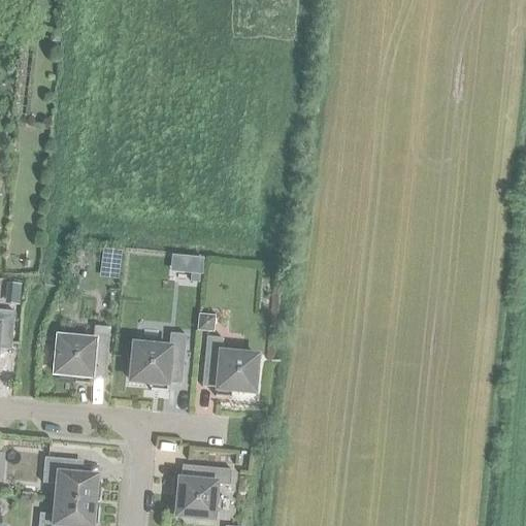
[(52,28),(50,38),(60,40),(61,29),(52,28)]
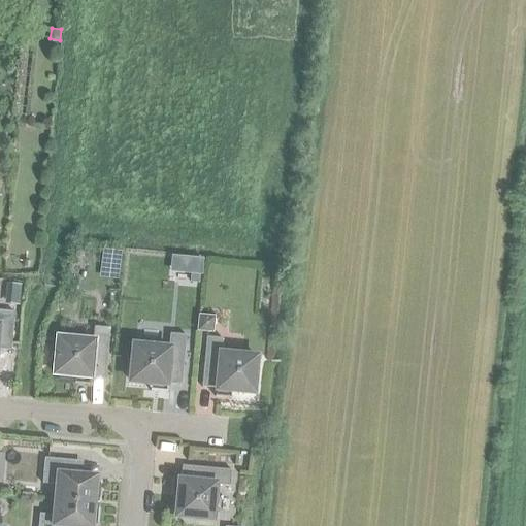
[(20,302),(22,283),(9,281),(6,300),(20,302)]
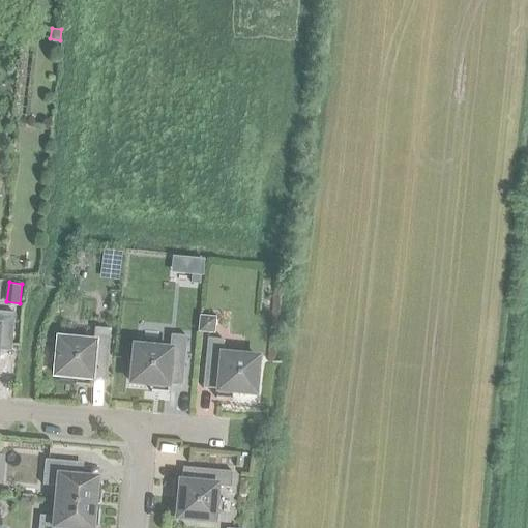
[(0,342),(11,344),(15,312),(0,310),(0,342)]
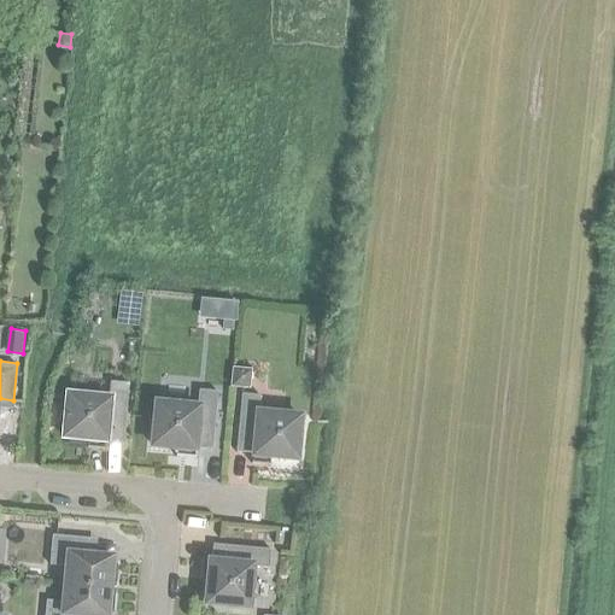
[(236,387),(257,388),(258,369),(239,367),(236,387)]
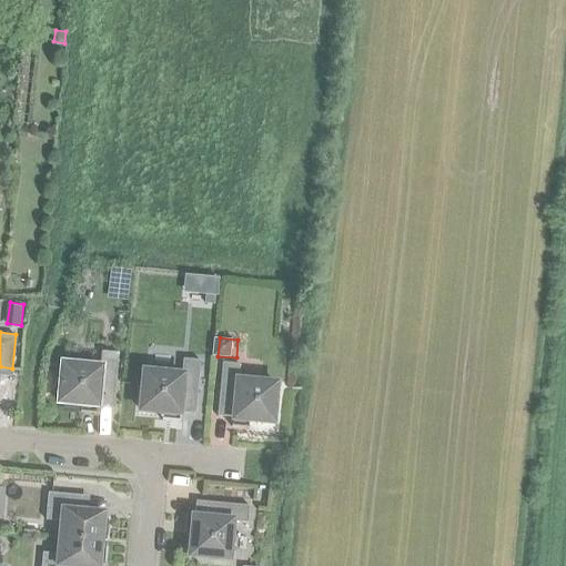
[(81,411),(98,412),(99,403),(114,405),(119,351),(102,350),(100,365),(62,362),(59,401),(81,403),(81,411)]
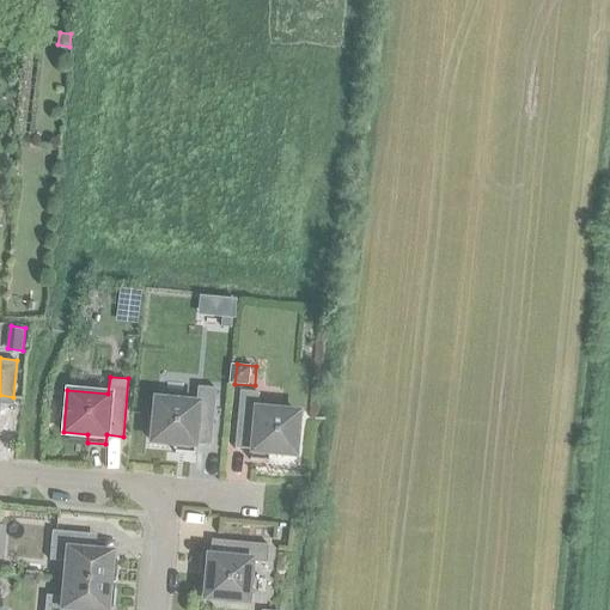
[(175,451),(194,452),(195,443),(211,444),(217,386),(197,385),(196,402),(156,398),(152,440),(176,443),(175,451)]
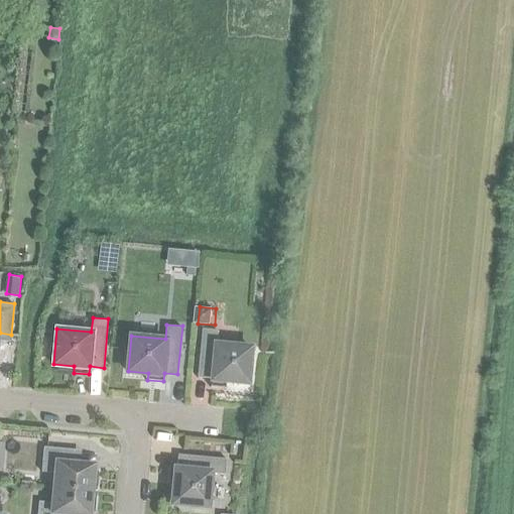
[(212,377),(211,386),(227,387),(227,380),(248,382),(251,347),(217,344),(218,329),(203,328),(198,376),(212,377)]
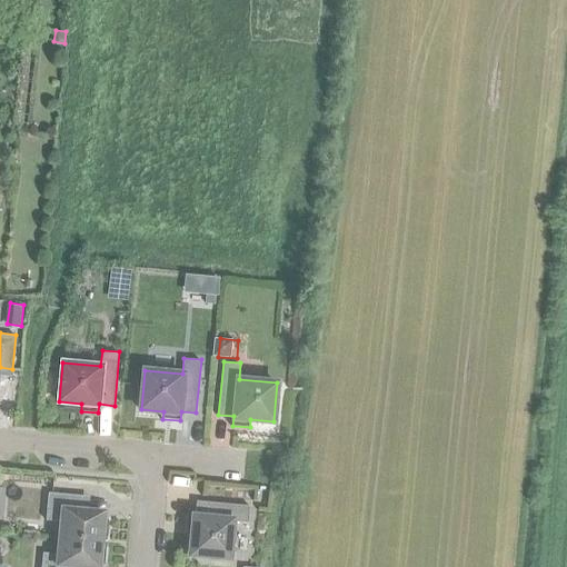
[(61,520),(60,537),(108,541),(110,517),(105,517),(105,511),(82,509),(83,495),(49,491),(47,518),(61,520)]
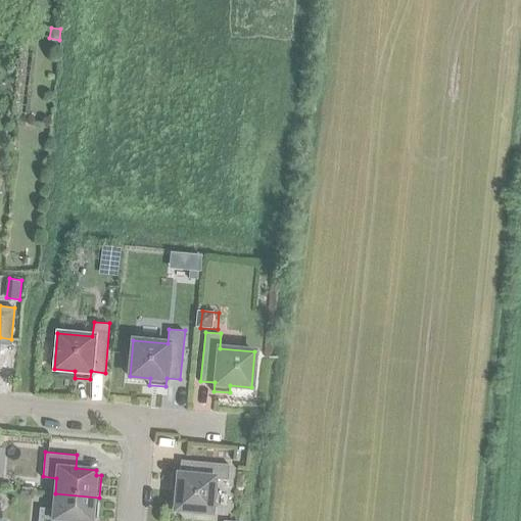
[(229,480),(230,464),(181,460),(180,473),(171,472),(170,488),(177,489),(175,510),(210,513),(214,478),(229,480)]
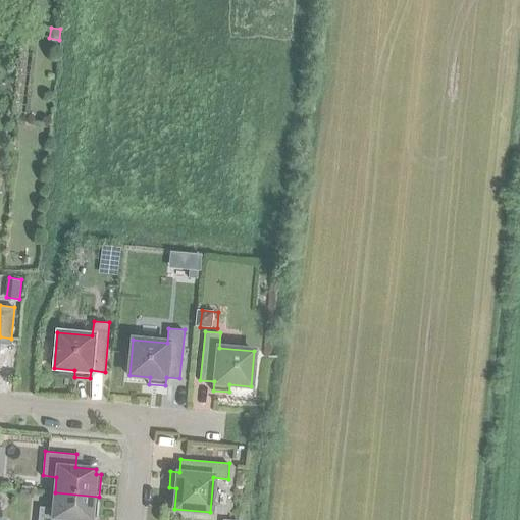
[(99,497),(55,492),(53,507),(40,506),(38,519),(91,519),(92,518),(97,518),(99,497)]
